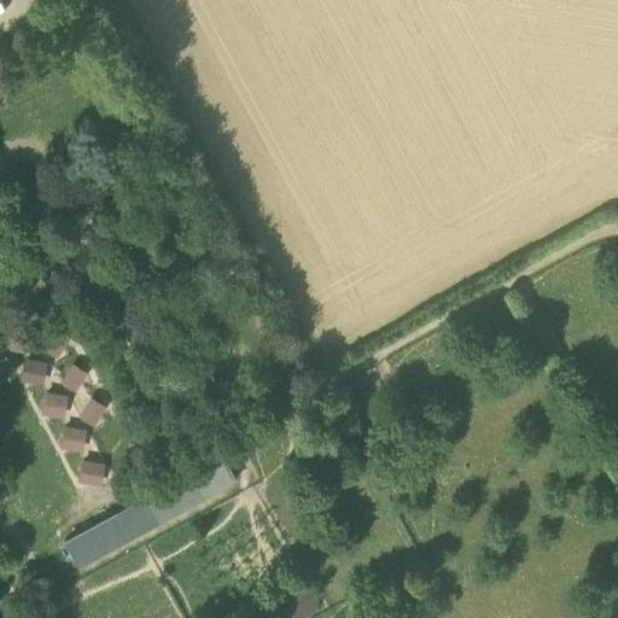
[(192,170),(192,185),(214,185),(214,170),(192,170)]
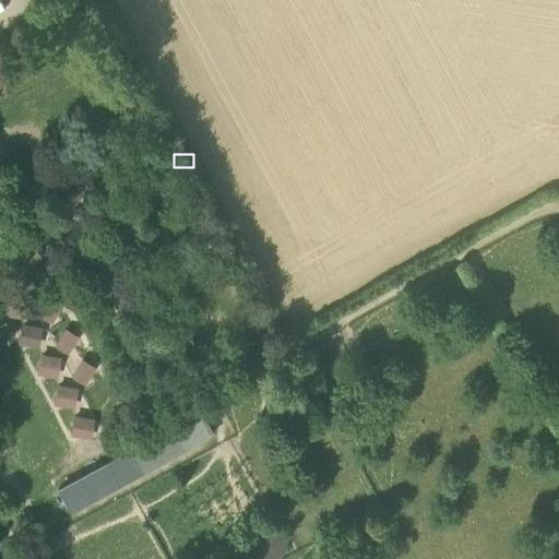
[(190,183),(190,197),(210,197),(210,183),(190,183)]
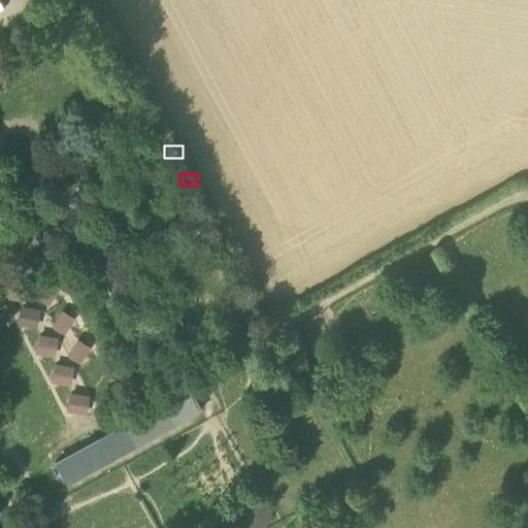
[(89,202),(99,209),(110,195),(100,187),(89,202)]
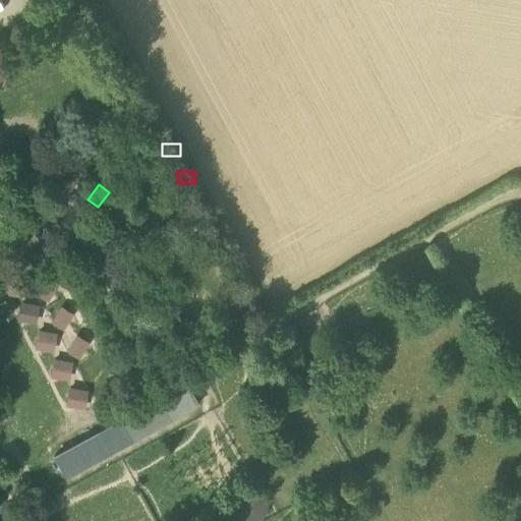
[(69,197),(69,210),(88,210),(88,197),(69,197)]
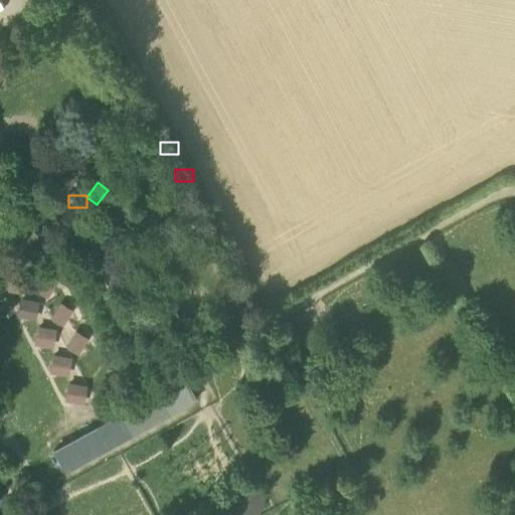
[(190,196),(190,208),(208,208),(208,196),(190,196)]
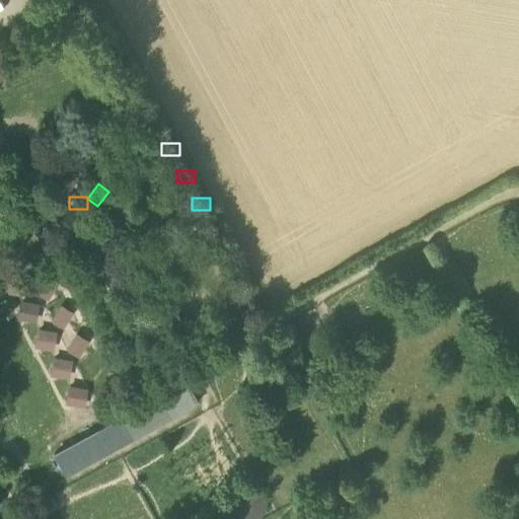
[(104,227),(114,235),(125,220),(115,213),(104,227)]
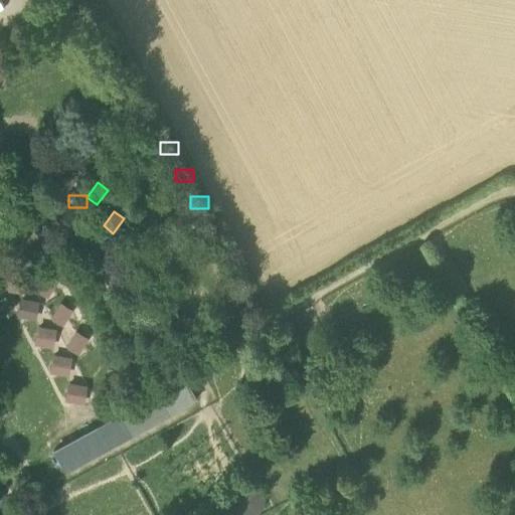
[(20,224),(8,238),(17,245),(29,231),(20,224)]
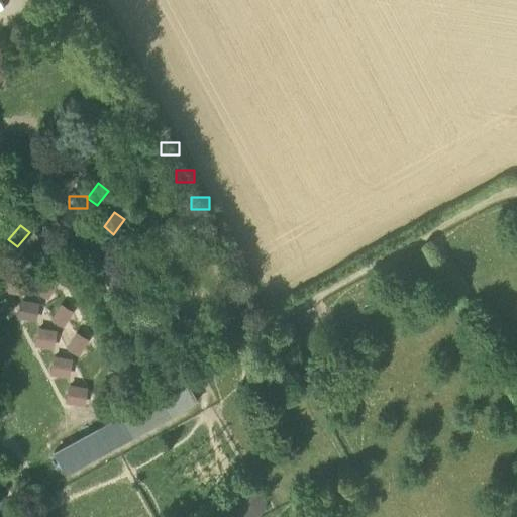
[(83,225),(84,237),(101,237),(101,225),(83,225)]
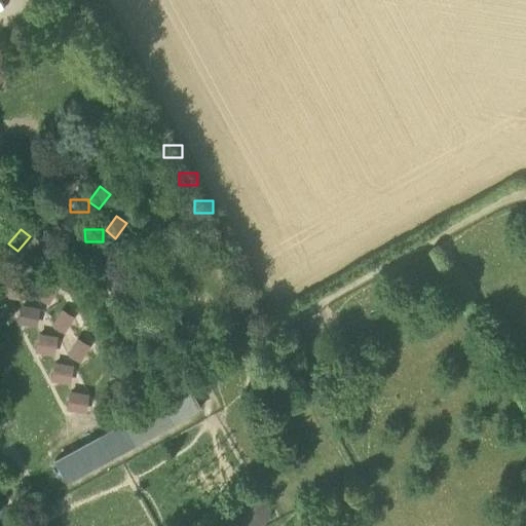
[(212,230),(212,242),(230,243),(230,231),(212,230)]
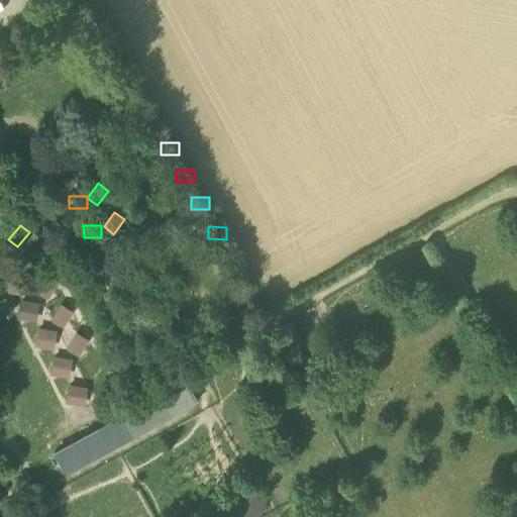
[(119,255),(128,263),(139,248),(129,241),(119,255)]
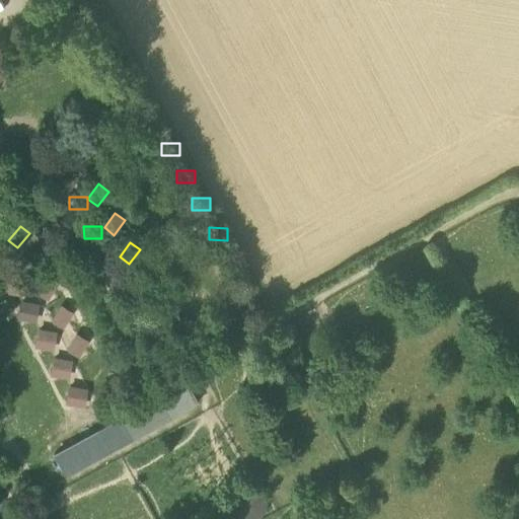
[(36,254),(24,269),(33,276),(46,262),(36,254)]
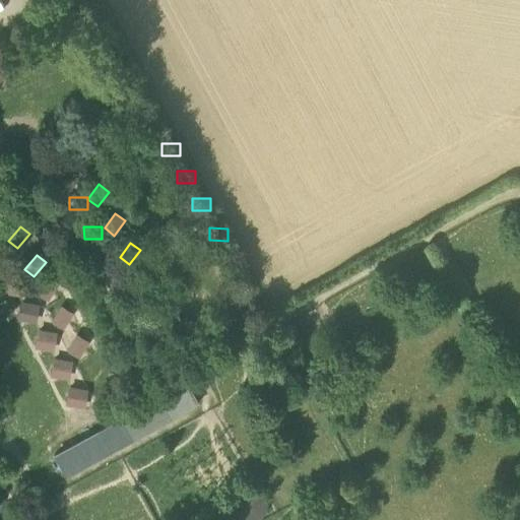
[(102,256),(102,268),(120,268),(120,256),(102,256)]
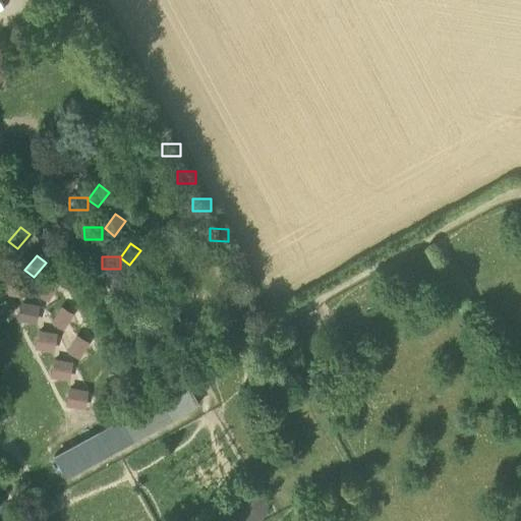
[(225,256),(225,269),(243,270),(243,257),(225,256)]
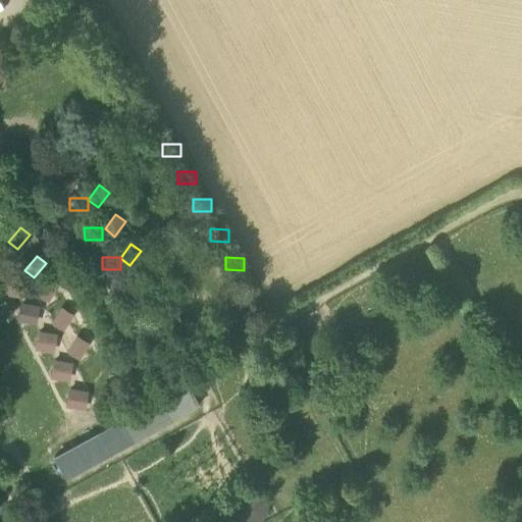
[(136,286),(146,294),(157,279),(147,272),(136,286)]
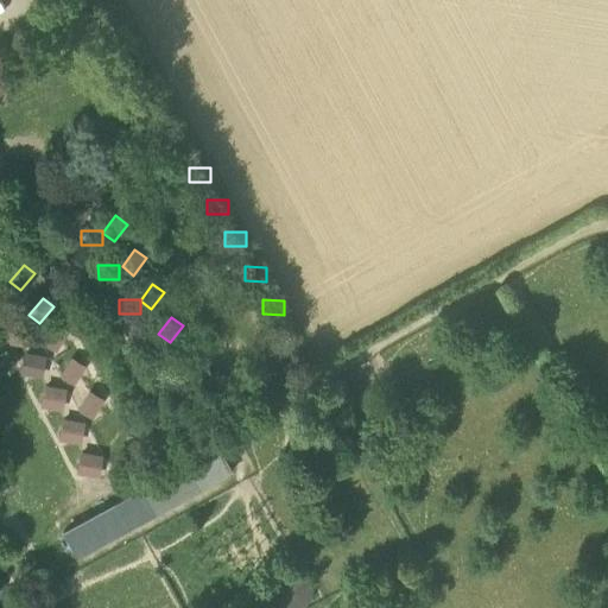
[(29,325),(7,322),(4,344),(25,348),(29,325)]
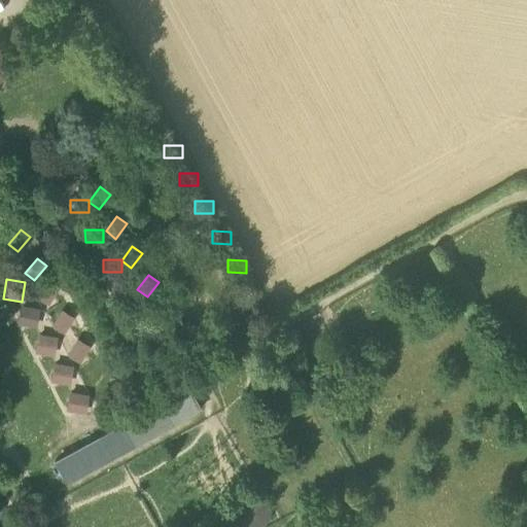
[(60,289),(45,281),(35,299),(49,307),(60,289)]
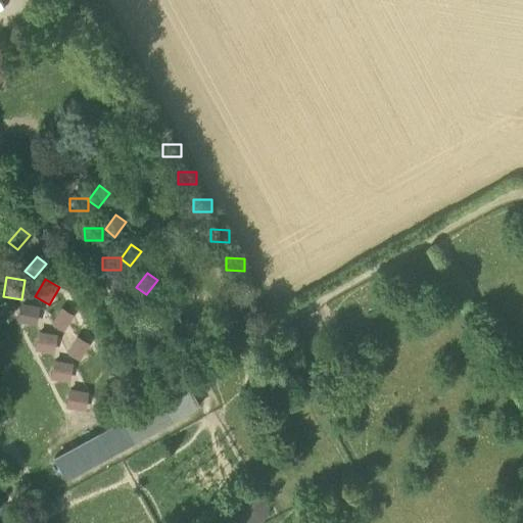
[(240,286),(240,298),(258,298),(258,286),(240,286)]
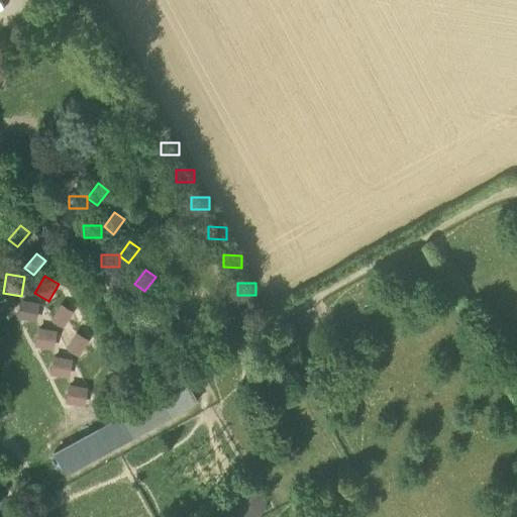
[(116,284),(116,296),(134,296),(134,284),(116,284)]
